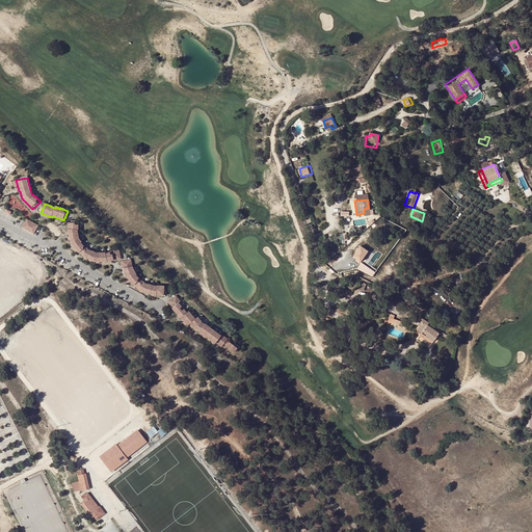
[(38,225),(26,219),(24,223),(22,228),(33,235),(36,230),(38,225)]
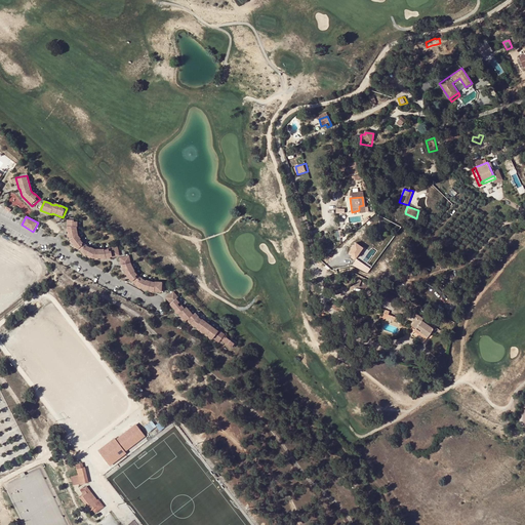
[(117,247),(104,250),(94,250),(90,248),(91,247),(84,244),(80,239),(78,236),(76,228),(77,228),(77,220),(67,220),(67,227),(70,240),(77,250),(78,249),(81,252),(92,258),(106,258),(112,257),(112,258),(119,256),(117,247)]
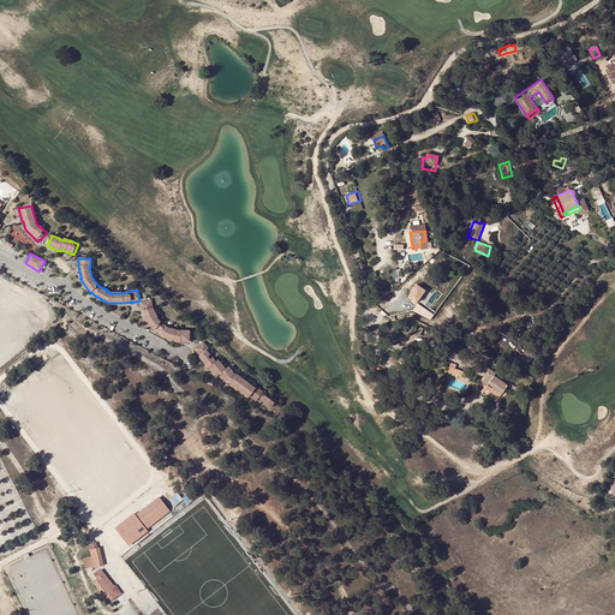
[(410,297),(419,304),(430,291),(419,284),(410,297)]
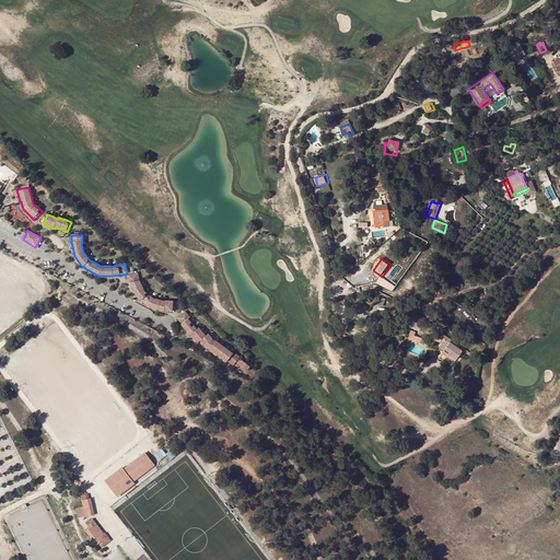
[(172,302),(164,301),(164,302),(155,300),(149,296),(148,294),(143,290),(139,281),(137,273),(127,276),(128,283),(129,283),(136,295),(140,301),(144,304),(144,305),(151,308),(163,312),(172,312),(172,302)]
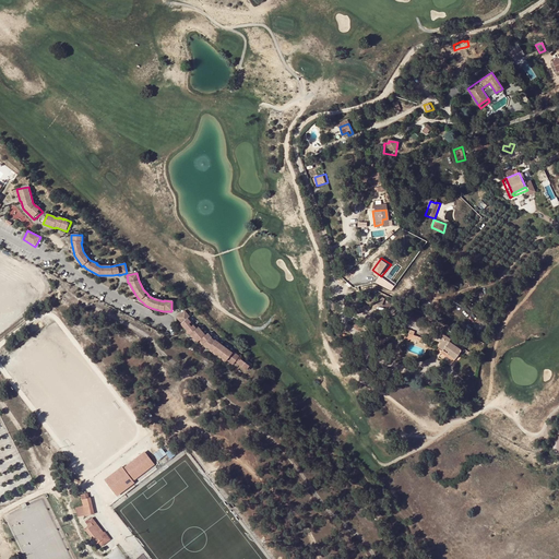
[(186,311),(177,318),(182,323),(181,324),(190,334),(191,334),(198,342),(200,340),(203,344),(226,361),(227,360),(233,365),(239,356),(233,352),(233,353),(215,340),(215,341),(211,339),(212,337),(209,333),(205,335),(199,328),(198,329),(189,318),(190,317),(186,311)]
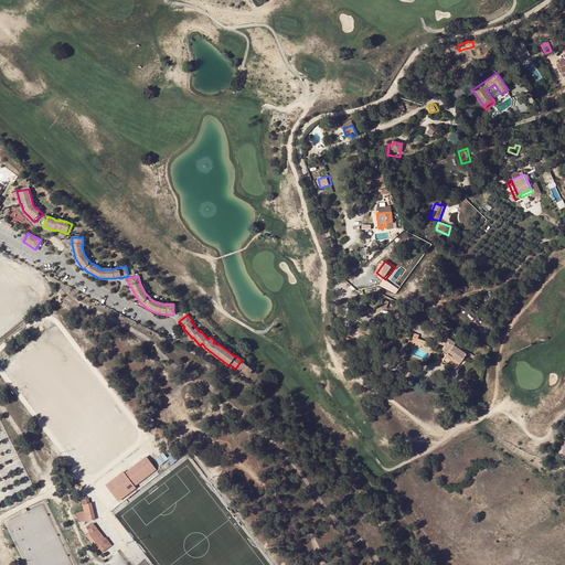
[(416,315),(412,321),(422,327),(426,319),(416,315)]
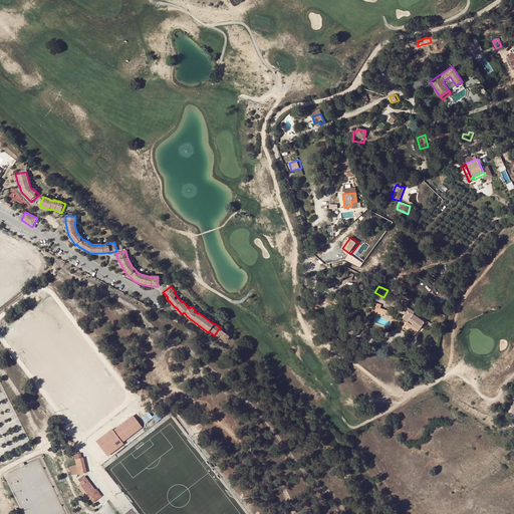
[(408,322),(415,312),(406,305),(395,302),(393,309),(406,315),(403,319),(408,322)]
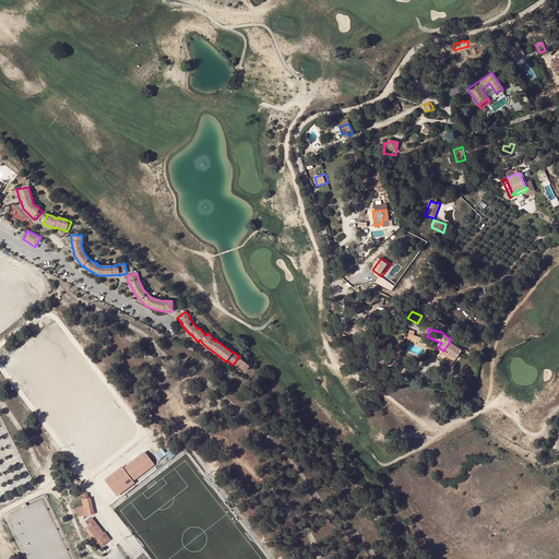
[(408,337),(406,337),(405,340),(413,342),(414,340),(424,342),(425,339),(415,335),(416,331),(412,330),(408,337)]
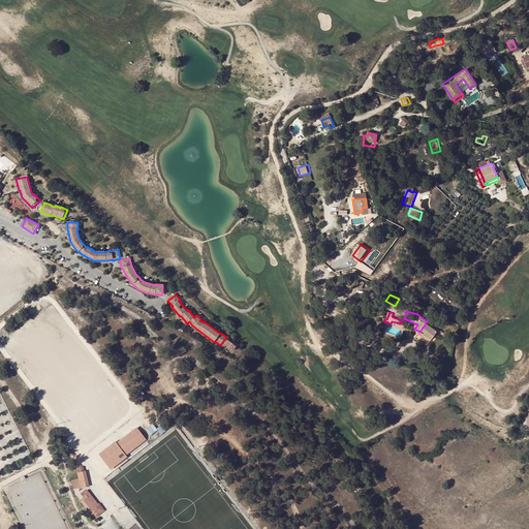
[(427,321),(419,332),(431,340),(433,337),(438,330),(427,321)]
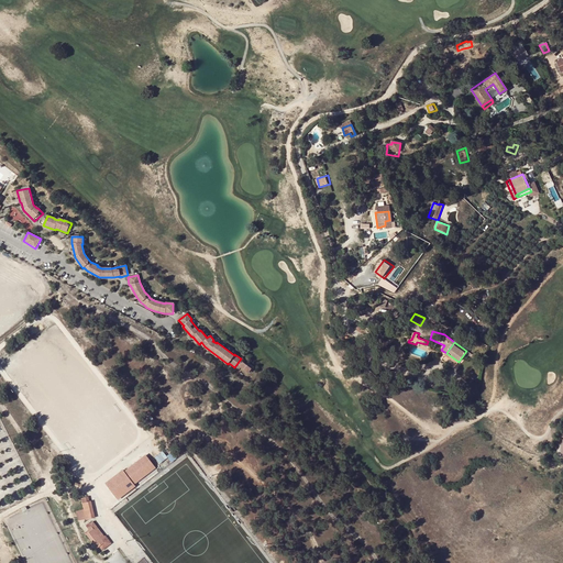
[(446,353),(444,355),(456,364),(459,362),(446,353)]
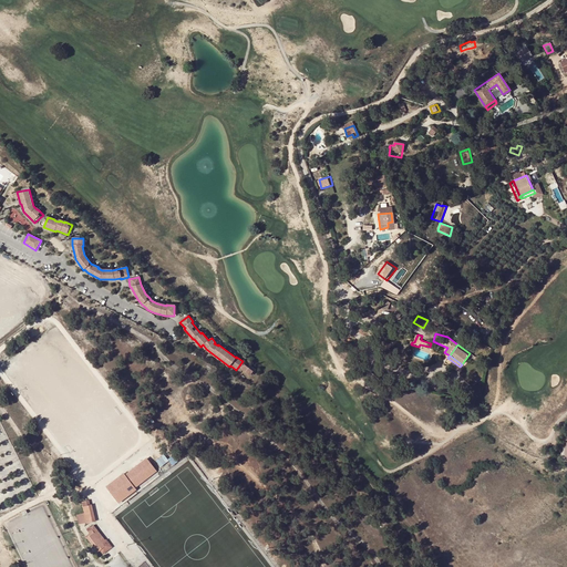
[(254,372),(244,366),(240,371),(249,378),(254,372)]
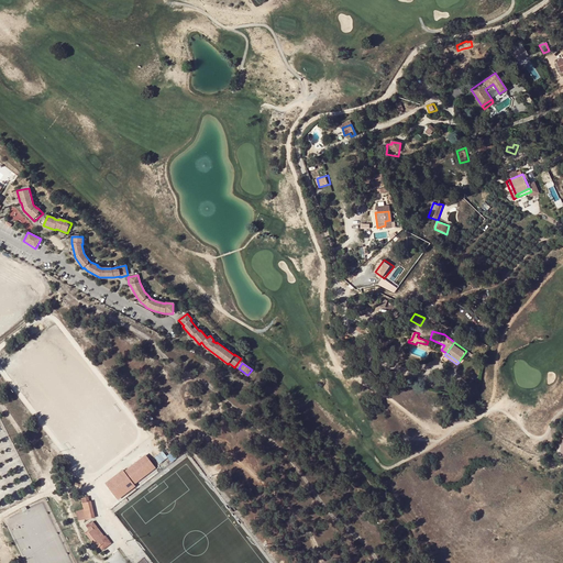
[(0,509),(42,487),(0,408),(0,509)]
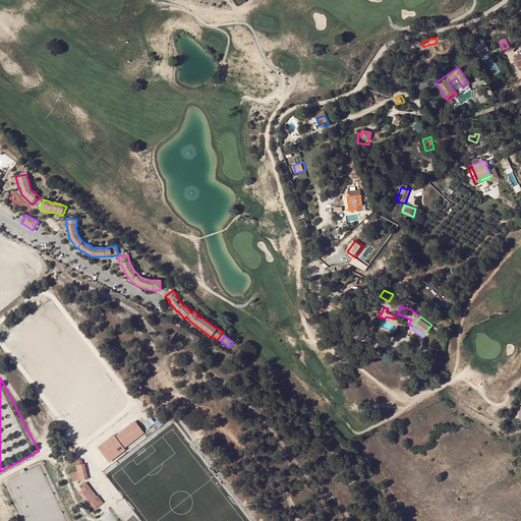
[(145,422),(150,427),(157,422),(152,416),(145,422)]
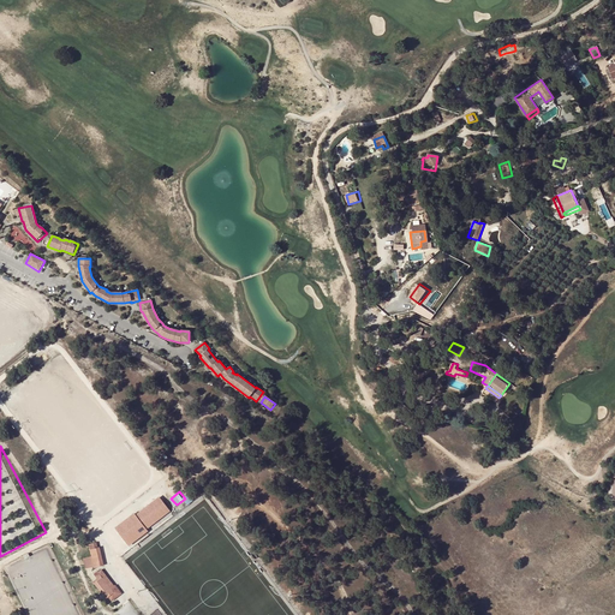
[(135,514),(114,529),(129,547),(147,532),(145,531),(171,512),(159,497),(135,515),(135,514)]
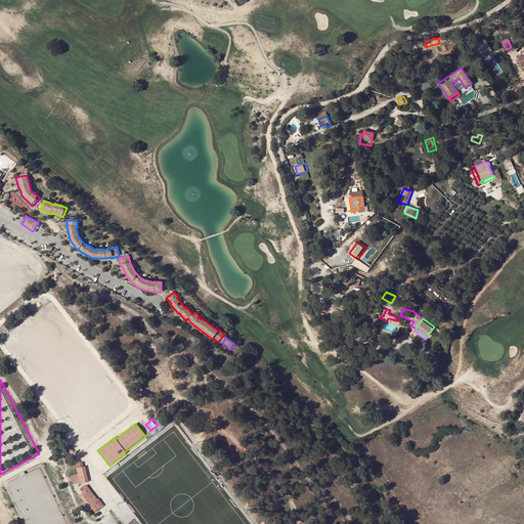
[(88,482),(85,466),(76,468),(78,474),(72,475),(74,482),(79,481),(80,484),(88,482)]
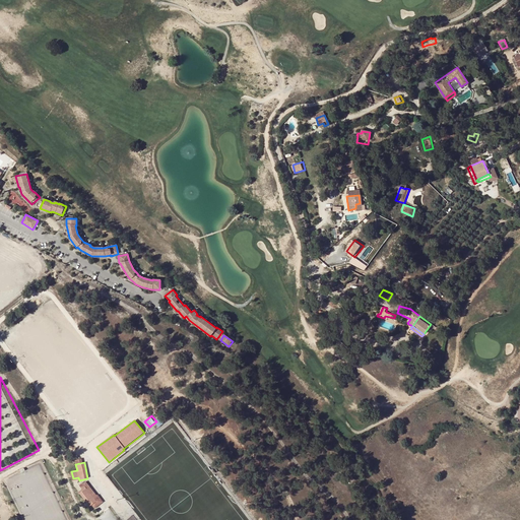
[(94,498),(98,496),(86,481),(83,483),(84,485),(94,498)]
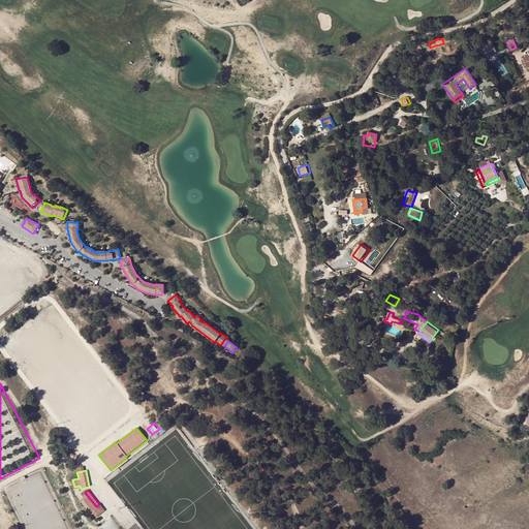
[(86,494),(85,492),(84,491),(81,494),(83,497),(82,498),(83,499),(81,502),(91,515),(95,511),(97,515),(103,509),(99,504),(96,506),(86,494)]
